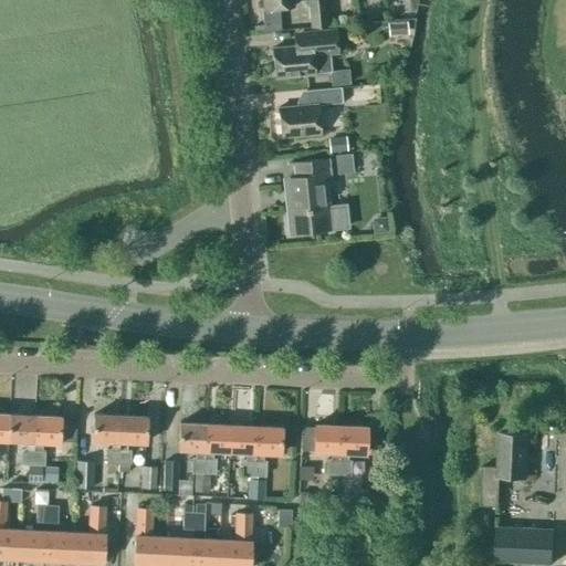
[(263,32),(280,31),(278,9),(292,7),(291,0),(262,0),(263,9),(261,9),(263,32)]
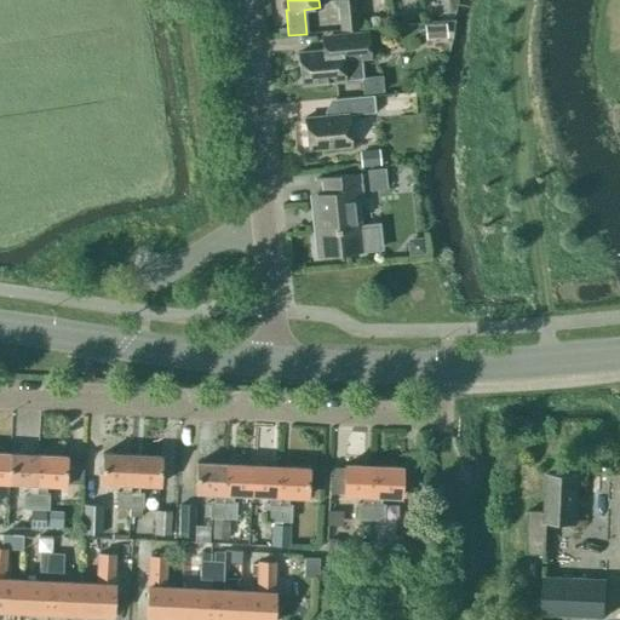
[(337,0),(339,30),(356,29),(354,0),(337,0)]
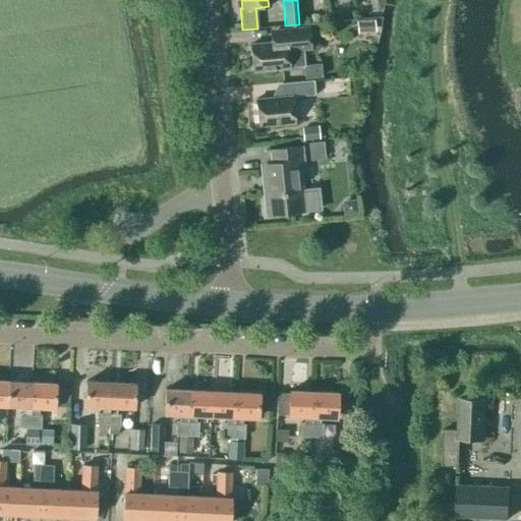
[(374,19),(355,20),(356,33),(374,32),(374,19)]
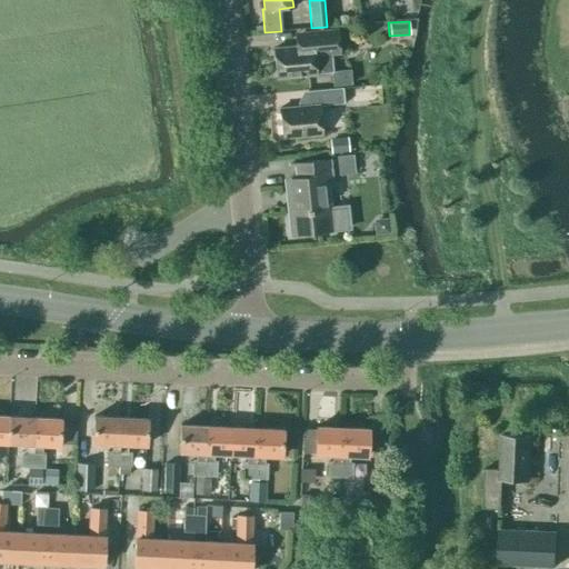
[(336,30),(301,32),(303,46),(272,49),(276,78),(316,75),(316,73),(330,72),(332,72),(330,48),(338,47),(336,30)]
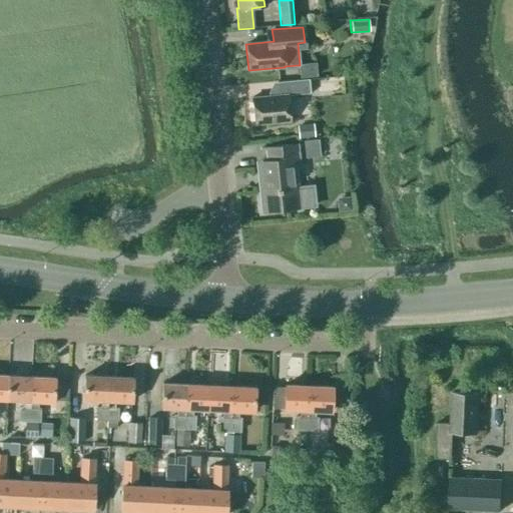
[(299,78),(316,76),(315,62),(300,64),(300,65),(298,65),(299,78)]
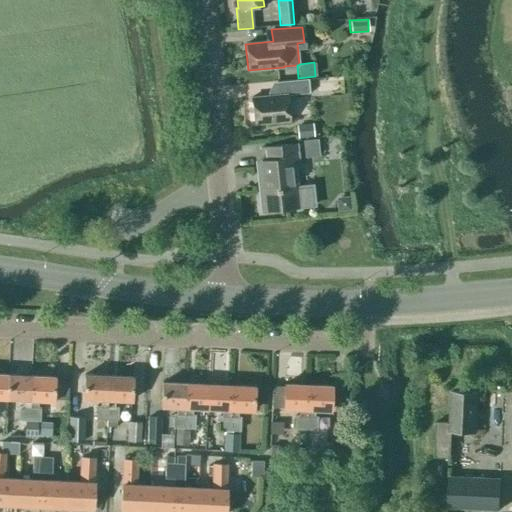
[(289,121),(286,95),(309,93),(308,79),(276,82),(277,95),(250,98),(253,124),(289,121)]
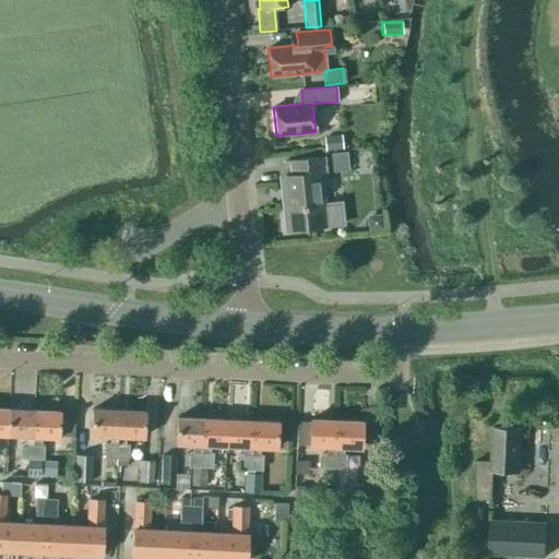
[(325,151),(343,149),(341,135),(323,137),(325,151)]
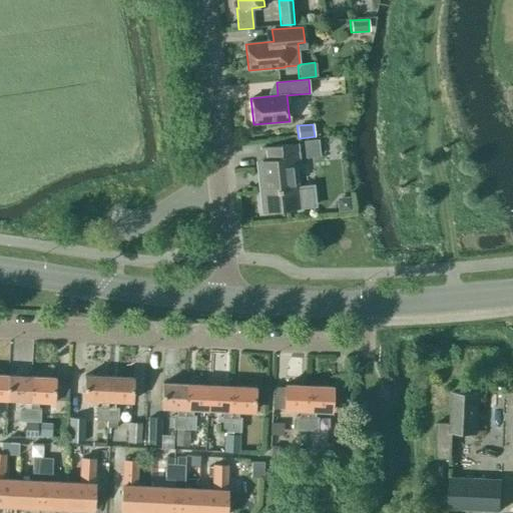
[(318,139),(303,140),(305,157),(320,155),(318,139)]
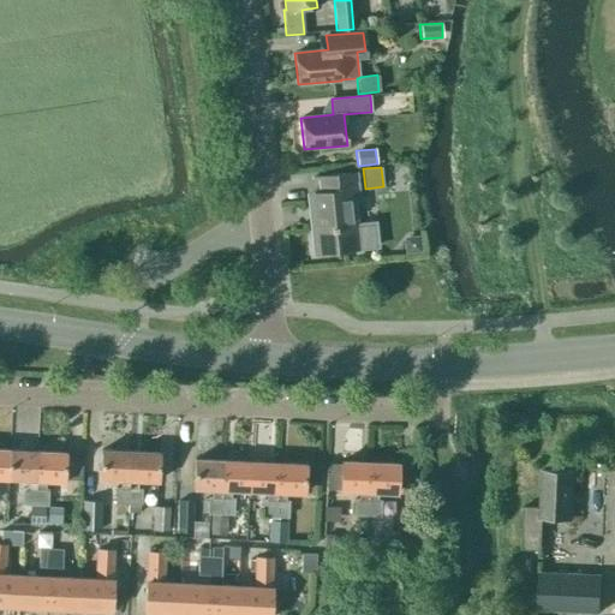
[(375,248),(372,226),(356,227),(352,197),(359,197),(357,173),(314,177),(314,179),(320,178),(321,192),(314,193),(316,222),(311,224),(315,254),(375,248)]
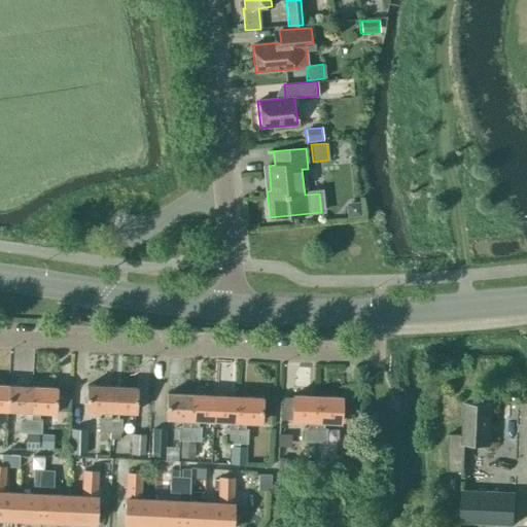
[(359,202),(345,203),(346,217),(360,216),(359,202)]
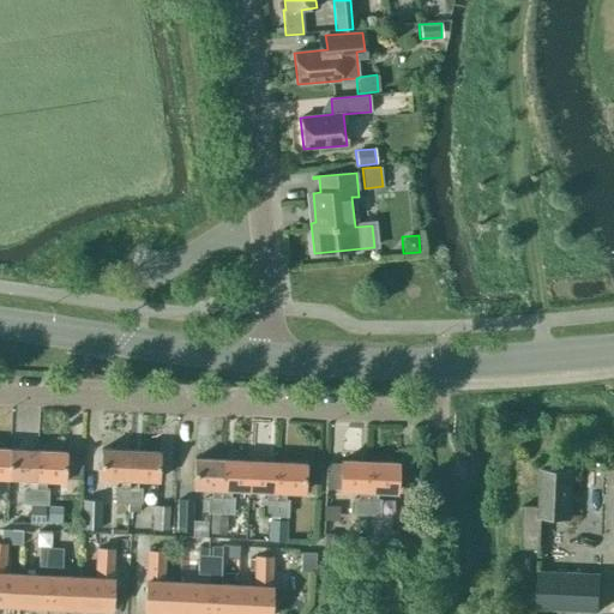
[(34,504),(37,451),(10,450),(7,479),(26,480),(26,488),(23,488),(22,503),(34,504)]
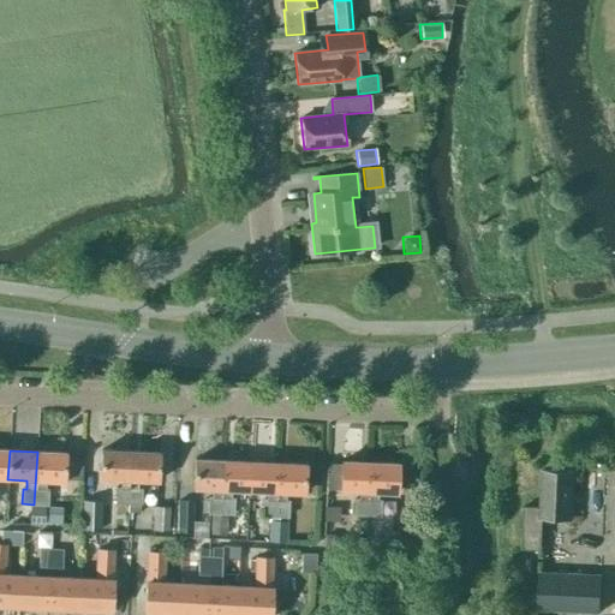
[(114,503),(127,505),(130,452),(101,451),(100,479),(120,479),(120,489),(115,488),(114,503)]
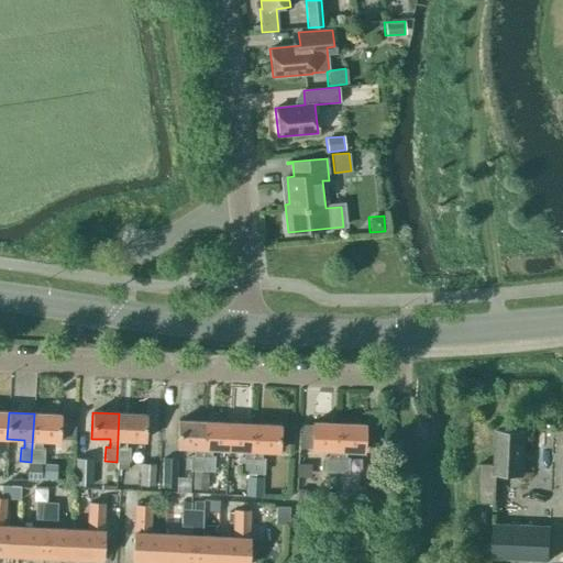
[(59,415),(34,414),(31,462),(42,462),(43,449),(40,449),(40,440),(58,441),(59,415)]
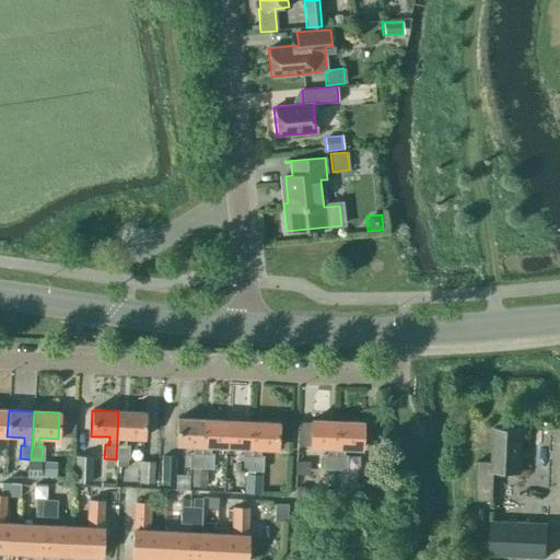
[(143,439),(144,412),(118,411),(116,459),(127,459),(128,445),(124,445),(124,438),(143,439)]
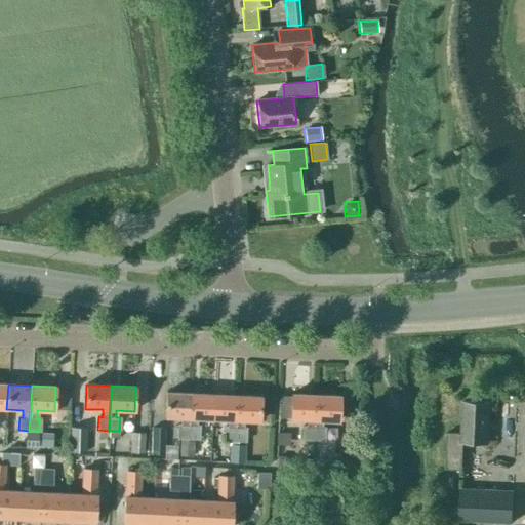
[(177,425),(177,438),(179,438),(179,456),(187,456),(188,439),(190,393),(165,392),(164,416),(180,417),(180,426),(177,425)]
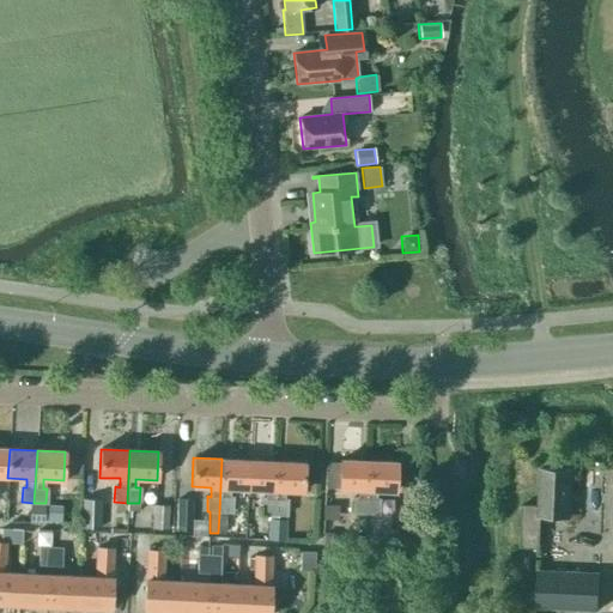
[(222,459),(219,513),(218,533),(225,534),(226,513),(231,513),(231,497),(228,497),(229,489),(247,490),(248,461),(222,459)]
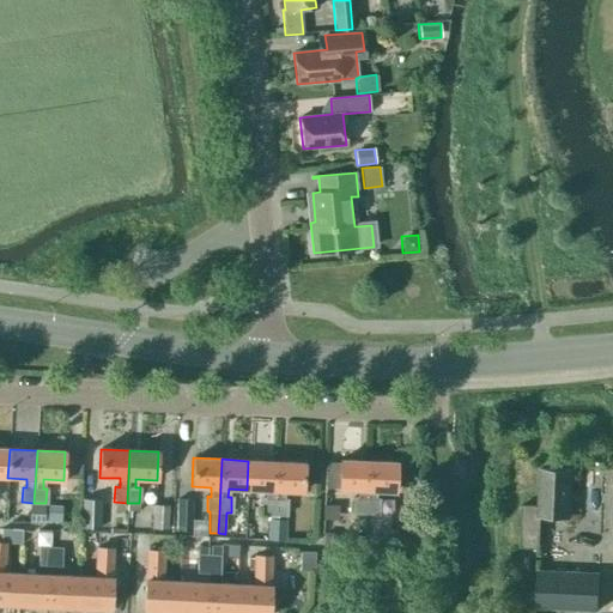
[(353,514),(365,514),(368,461),(340,460),(339,489),(358,490),(358,498),(354,498),(353,514)]
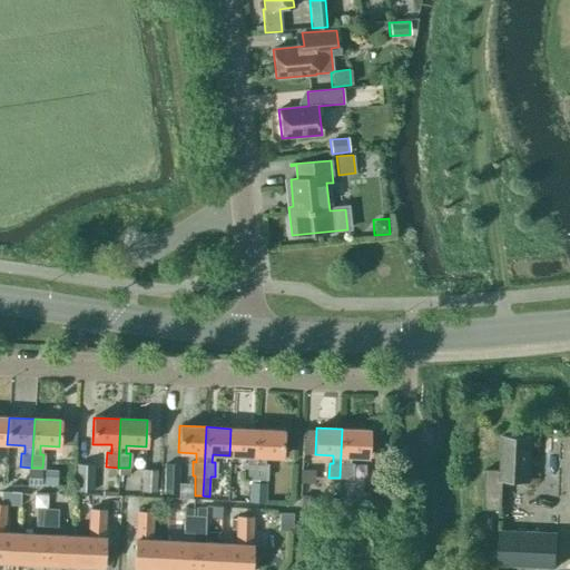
[(244,464),(243,478),(254,479),(256,430),(231,429),(229,455),(247,455),(247,464),(244,464)]
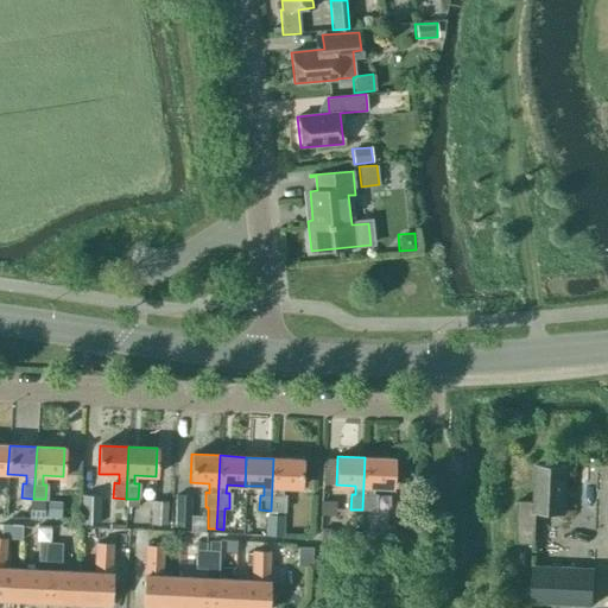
[(365,510),(363,539),(386,539),(386,521),(374,521),(375,495),(372,495),(372,487),(392,487),(393,458),(365,457),(362,510),(365,510)]
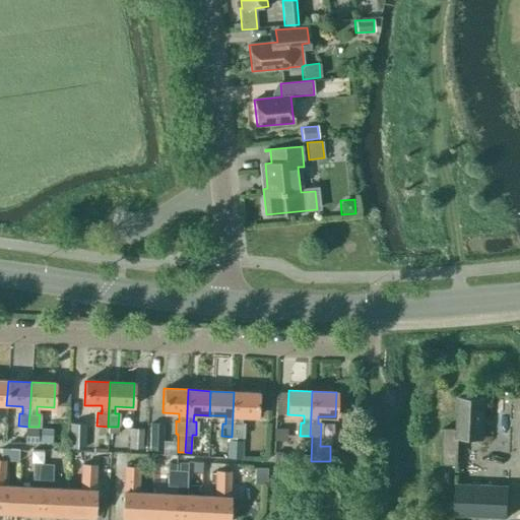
[(257,417),(258,393),(234,392),(232,437),(242,437),(243,424),(240,424),(240,416),(257,417)]
